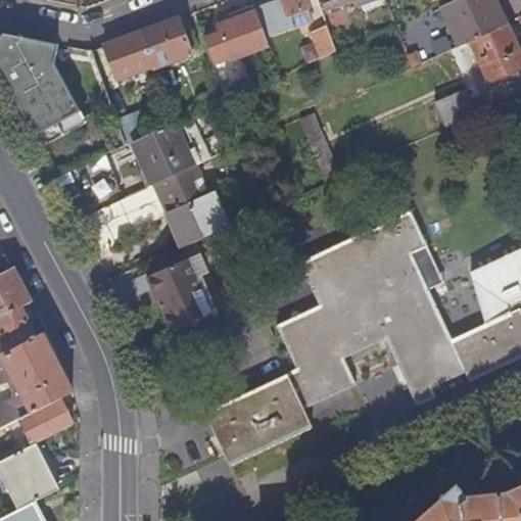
[(262,25),(266,37),(294,27),(290,13),(309,7),(305,0),(274,0),(259,5),(266,22),(262,25)]
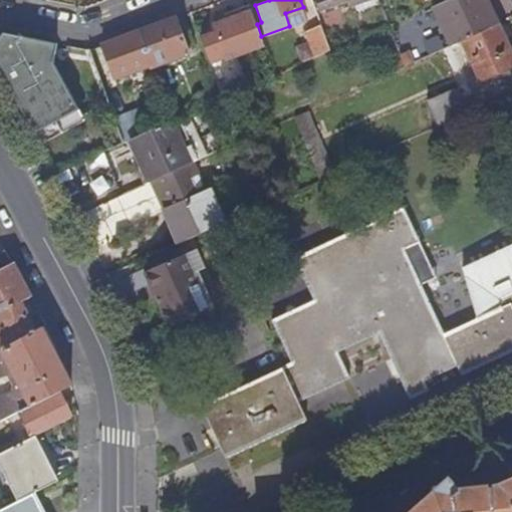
[(315,0),(319,9),(341,0),(349,0),(352,9),(378,0),(315,0)]
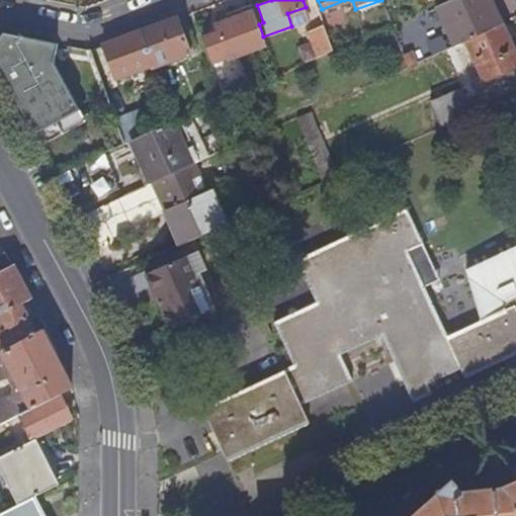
[(502,23),(491,0),(449,0),(435,6),(452,46),(463,40),(502,23)]
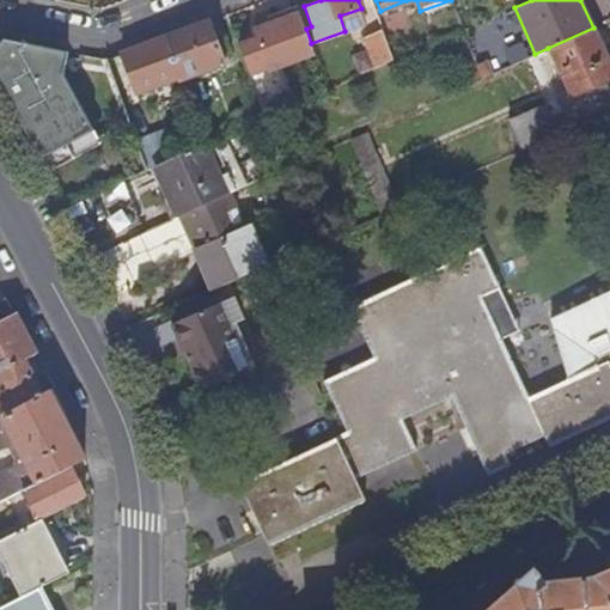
[(268,67),(269,69),(315,53),(311,43),(306,29),(300,13),(256,30),(258,37),(238,44),(248,74),(268,67)]
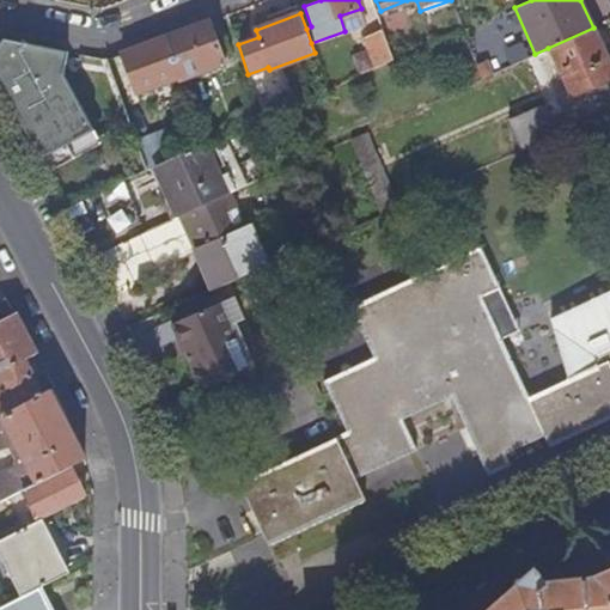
[(209,19),(164,36),(178,74),(180,77),(224,60),(209,19)]
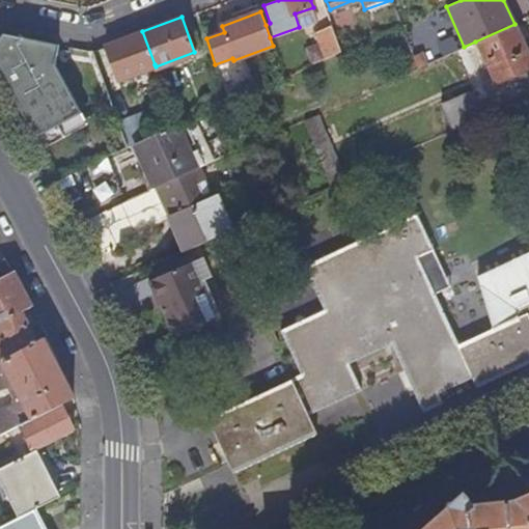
[(528,66),(528,57),(514,24),(475,42),(494,83),(528,66)]
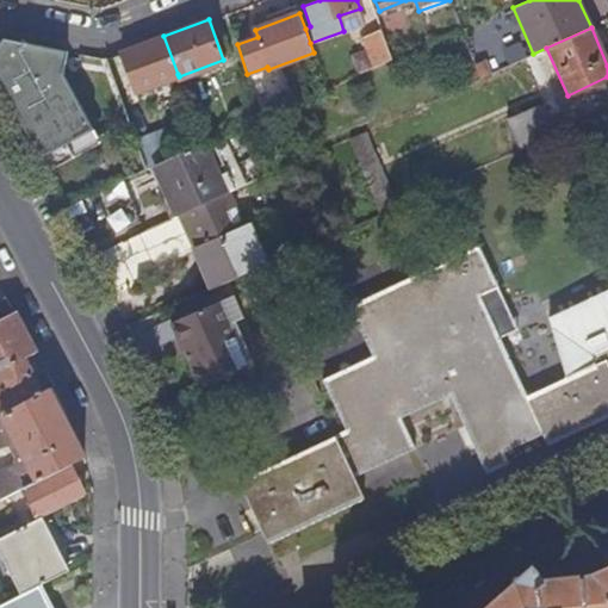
[(361,37),(373,68),(392,60),(380,30),(361,37)]
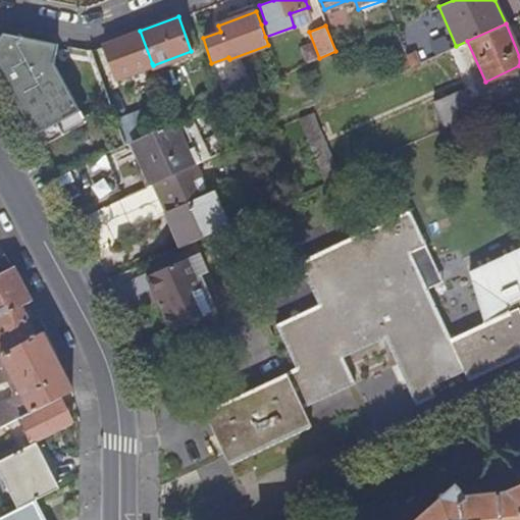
[(152,63),(140,31),(103,44),(115,76),(152,63)]
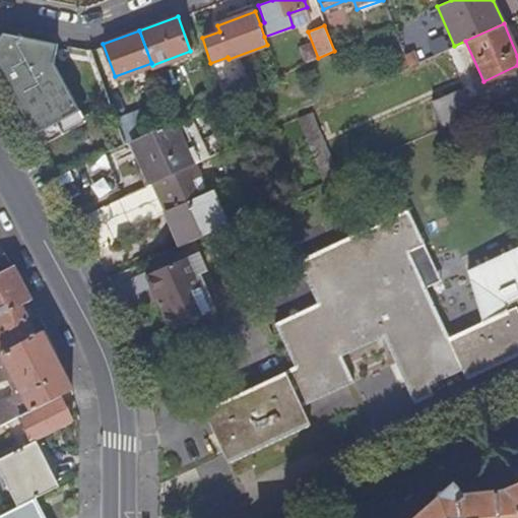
[(39,98),(3,33),(2,31),(0,35),(0,74),(18,108),(39,98)]
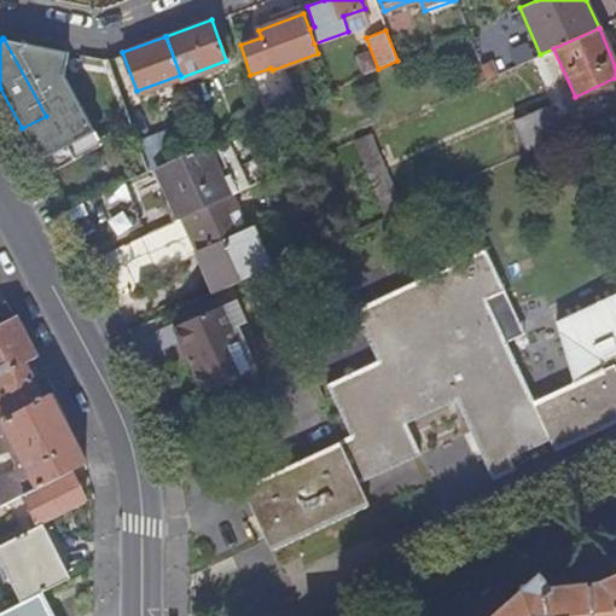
[(39,161),(97,134),(69,74),(69,51),(4,39),(46,116),(22,128),(39,161)]
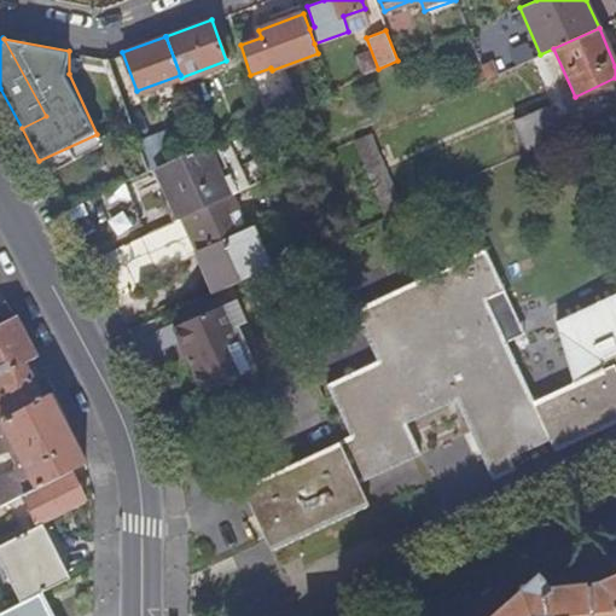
[(526,150),(563,135),(551,104),(513,120),(526,150)]
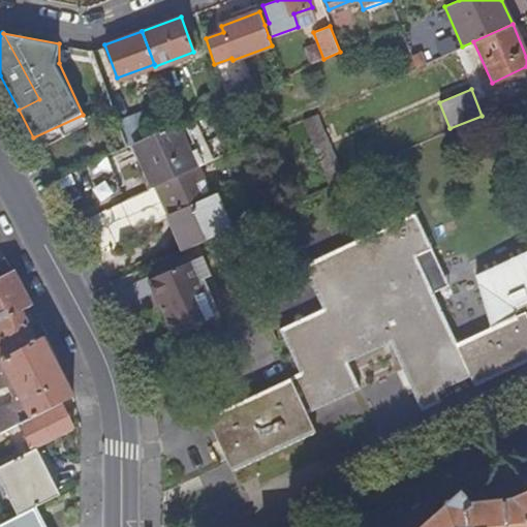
[(328,180),(340,175),(316,113),(304,119),(328,180)]
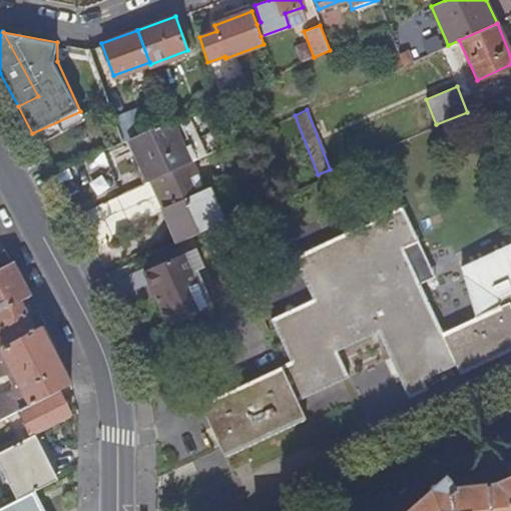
[(141,184),(187,163),(170,120),(128,138),(133,150),(128,152),(141,184)]
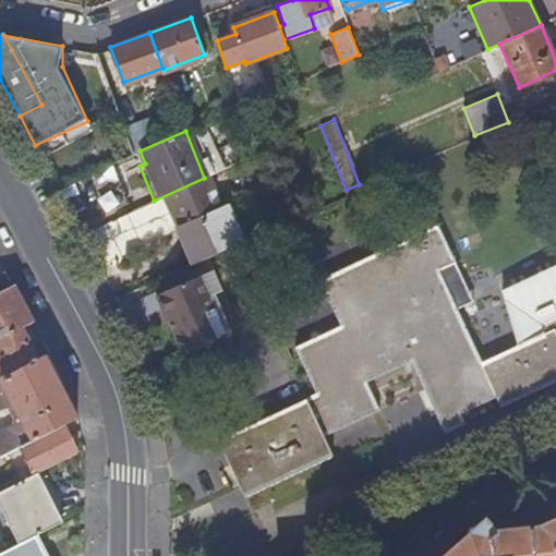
[(154,201),(83,233),(99,264),(179,228),(192,264),(236,245),(242,242),(226,204),(219,206),(206,177),(204,178),(154,201)]
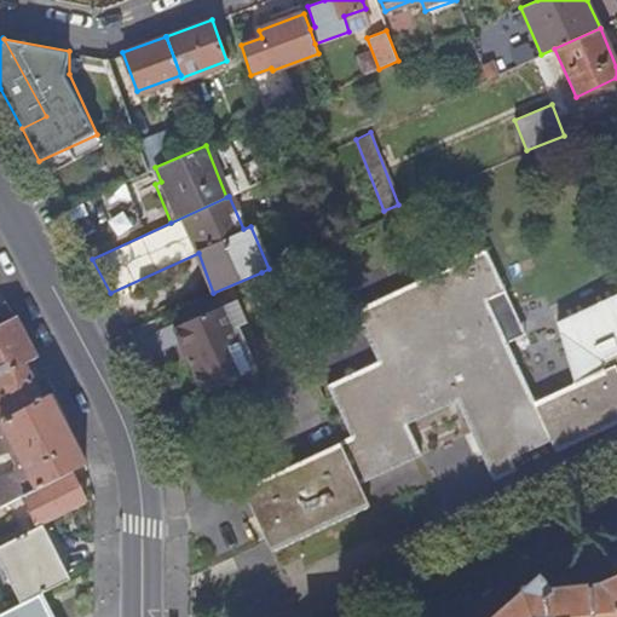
[(501,278),(486,249),(410,284),(355,311),(367,338),(372,350),(378,364),(327,387),(350,440),(238,489),(269,552),(365,507),(356,484),(419,455),(404,424),(454,401),(490,480),(514,470),(508,459),(548,439),(553,451),(616,420),(616,298),(576,317),(558,321),(576,381),(536,399),(508,342),(488,299),(506,290),(501,278)]
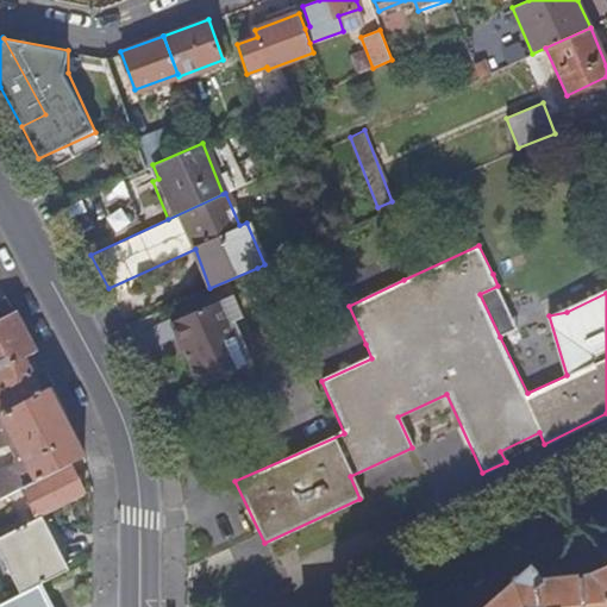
[(518,329),(498,286),(480,294),(500,337),(518,329)]
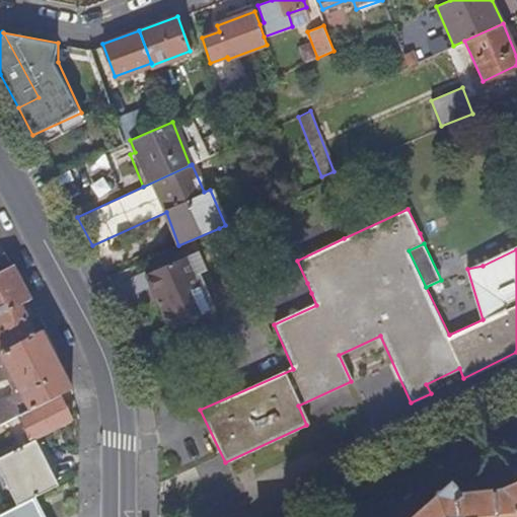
[(190,254),(146,274),(169,329),(209,312),(193,276),(198,274),(190,254)]
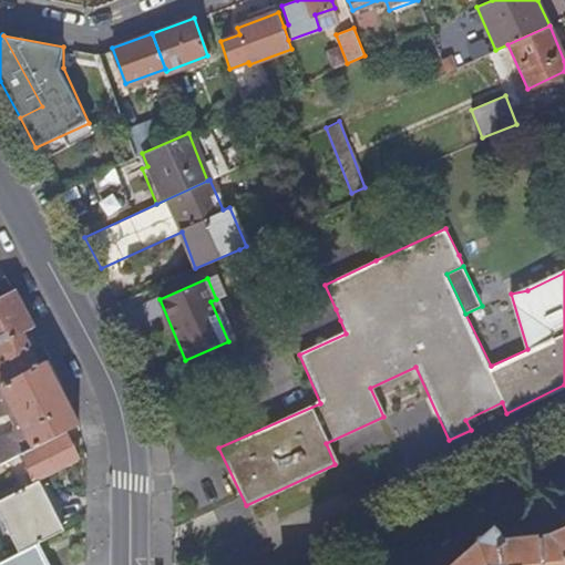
[(31,328),(11,290),(0,296),(0,386),(39,365),(21,334),(31,328)]
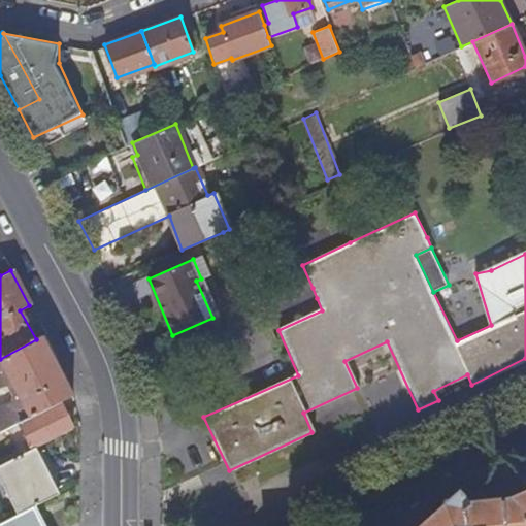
[(0,432),(19,423),(60,402),(72,396),(53,357),(41,336),(36,339),(0,359),(0,381),(8,376),(10,380),(6,381),(7,382),(8,385),(12,384),(20,398),(0,407),(0,432)]
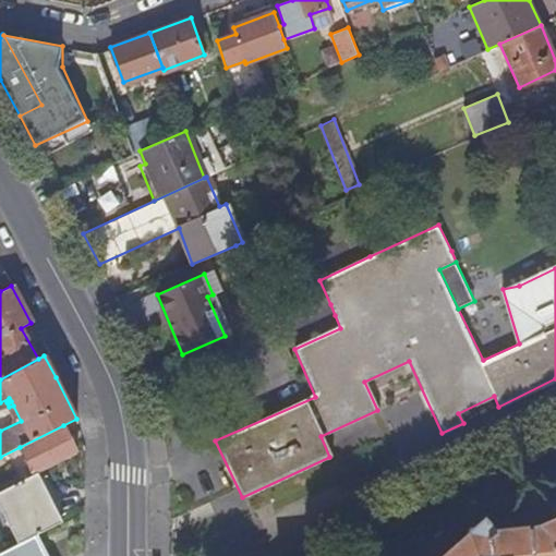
[(11,401),(9,398),(0,402),(0,407),(8,403),(7,402),(11,401)]
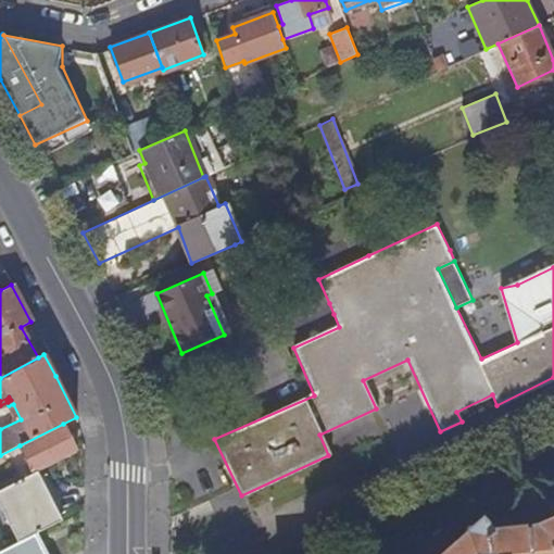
[(70,437),(63,424),(20,445),(33,473),(37,470),(76,451),(70,437)]
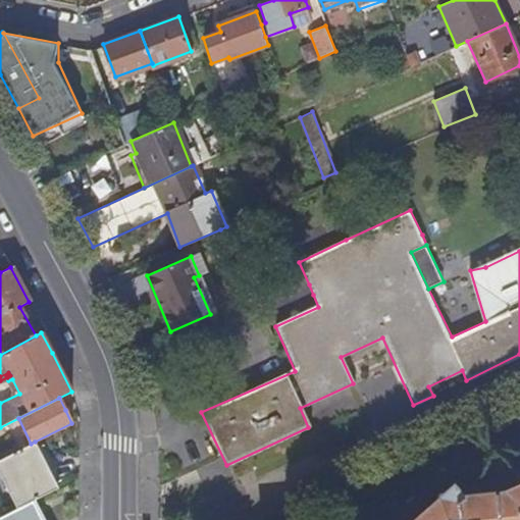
[(45,463),(35,442),(31,444),(0,458),(0,475),(17,508),(33,500),(58,485),(45,463)]
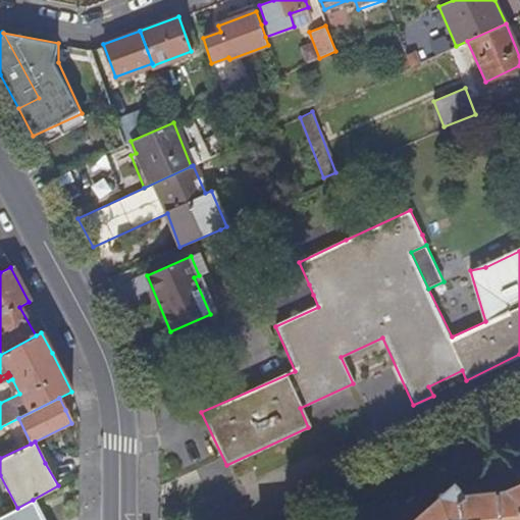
[(519,519),(519,487),(511,492),(463,498),(453,487),(414,519),(519,519)]
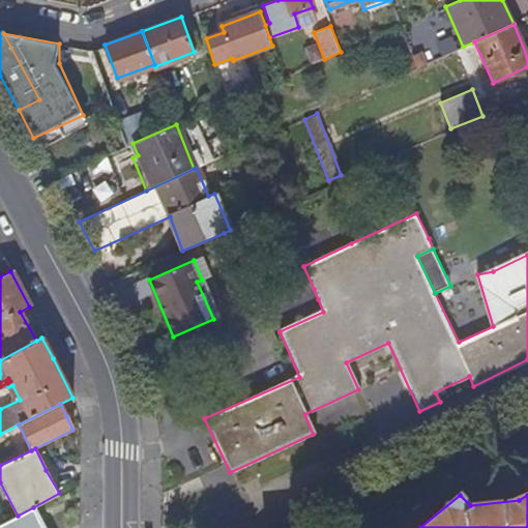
[(44,527),(45,527),(33,507),(18,516),(0,524),(0,527),(44,527)]
